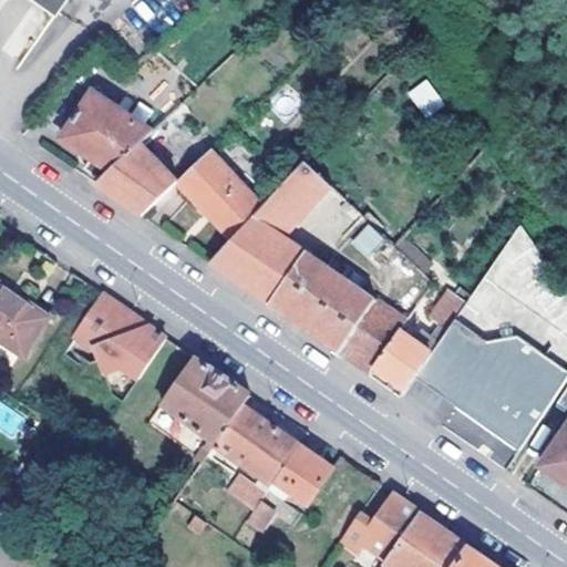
[(37,0),(55,13),(65,0),(37,0)]
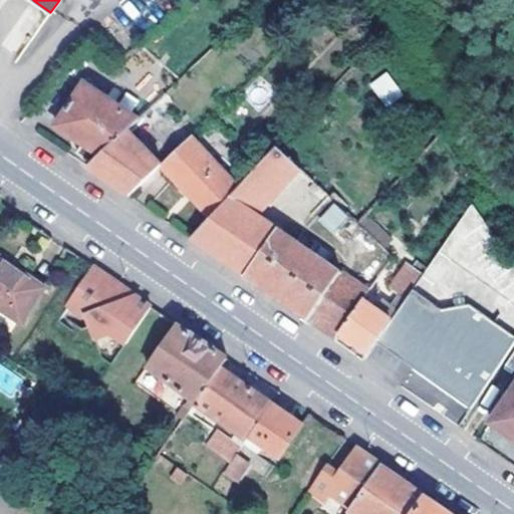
[(368,84),(386,107),(404,94),(386,71),(368,84)]
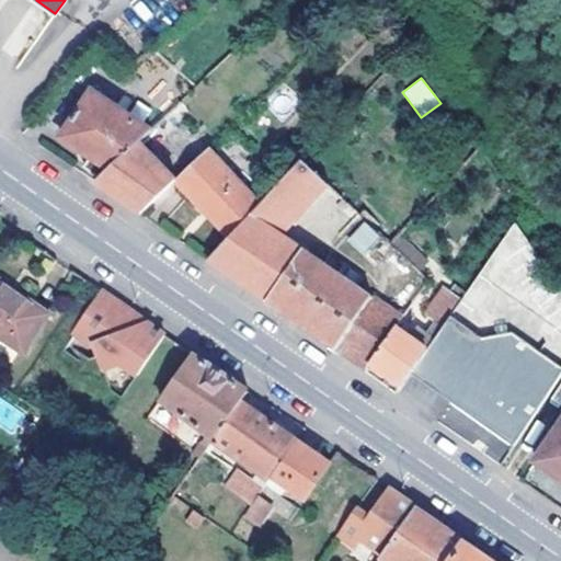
[(187,115),(178,104),(169,112),(153,126),(94,89),(63,136),(92,156),(86,165),(101,176),(141,138),(142,137),(147,133),(157,142),(187,115)]
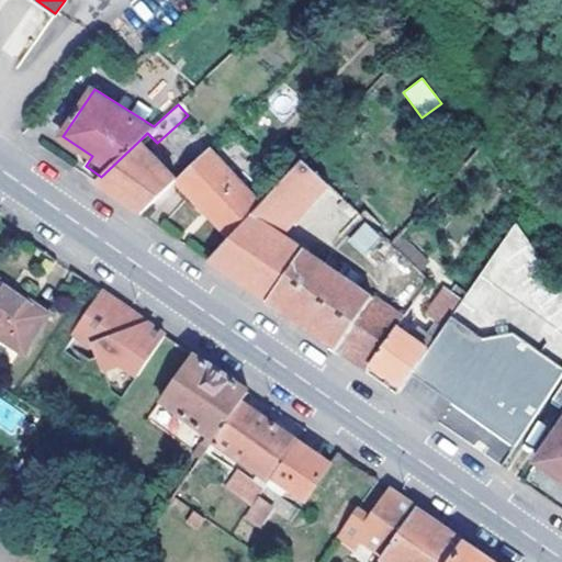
[(142,212),(179,178),(143,137),(142,138),(101,177),(97,181),(116,194),(142,212)]
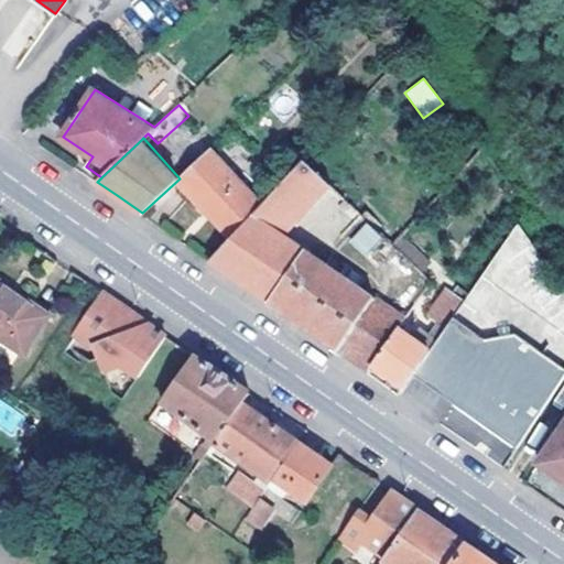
[(263,205),(212,148),(180,179),(232,236),(262,205),(263,205)]
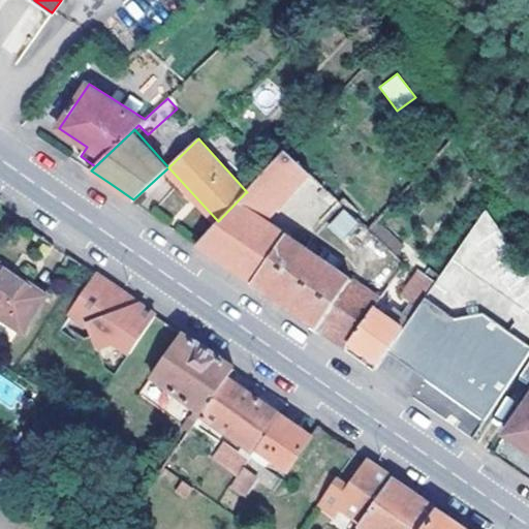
[(359,283),(250,208),(294,161),(285,151),(247,192),(246,192),(218,221),(197,243),(269,292),(318,325),(322,321),(352,290),(359,283)]
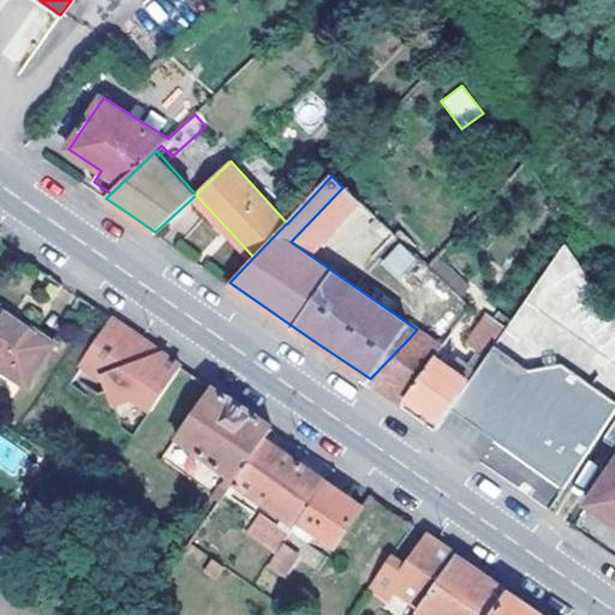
[(401,280),(417,256),(395,242),(380,266),(401,280)]
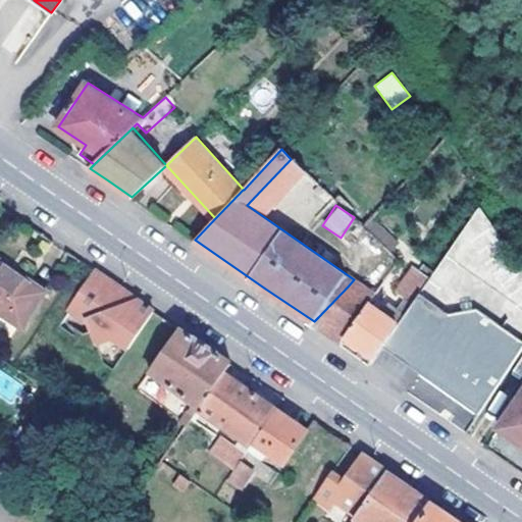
[(389,250),(398,242),(375,220),(368,228),(389,250)]
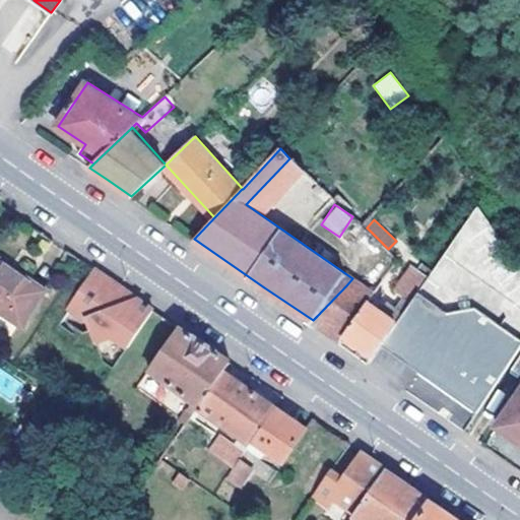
[(389,282),(394,286),(402,278),(416,263),(402,250),(380,272),(389,282)]
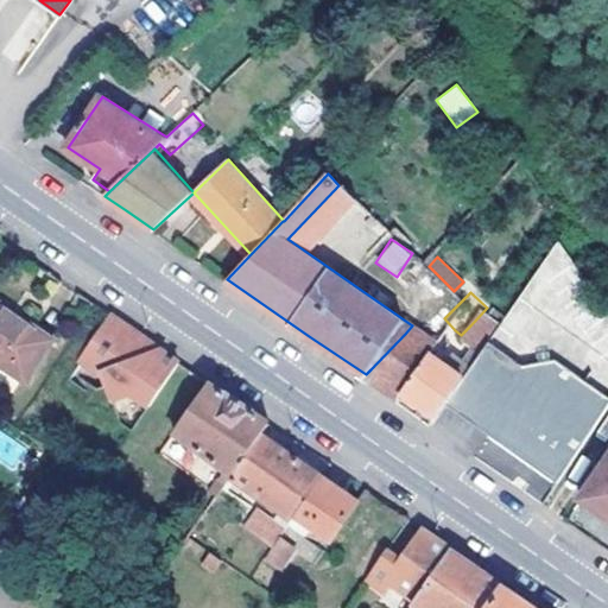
[(0,296),(0,305),(54,341),(57,334),(0,296)]
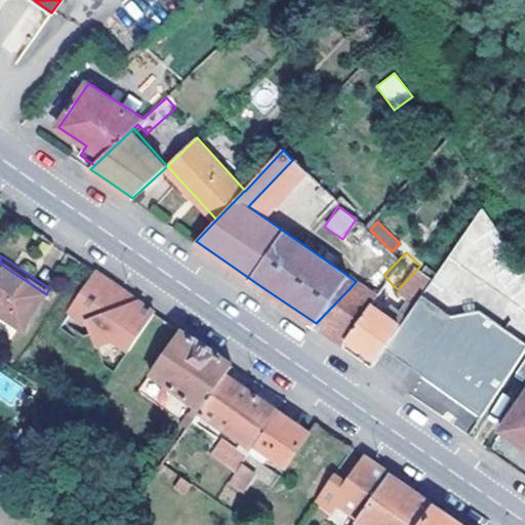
[(0,312),(23,328),(46,294),(0,264),(0,312)]
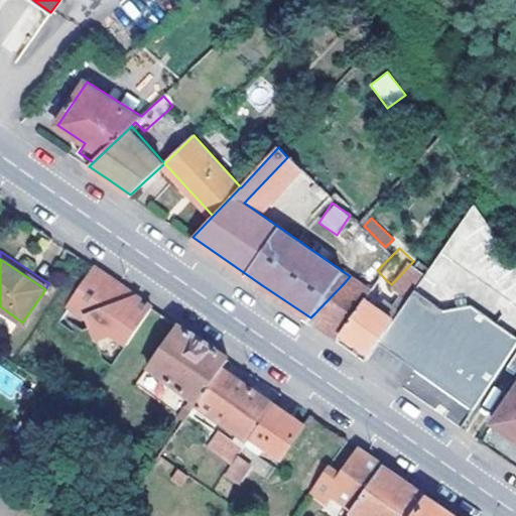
[(118,284),(85,260),(62,291),(87,308),(100,339),(115,334),(131,344),(153,308),(138,298),(124,305),(118,284)]
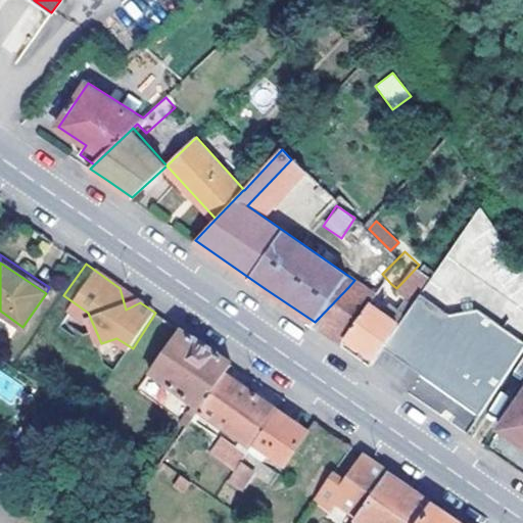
[(333,327),(348,336),(359,326),(378,307),(391,293),(387,288),(378,279),(361,295),(348,287),(319,318),(333,327)]
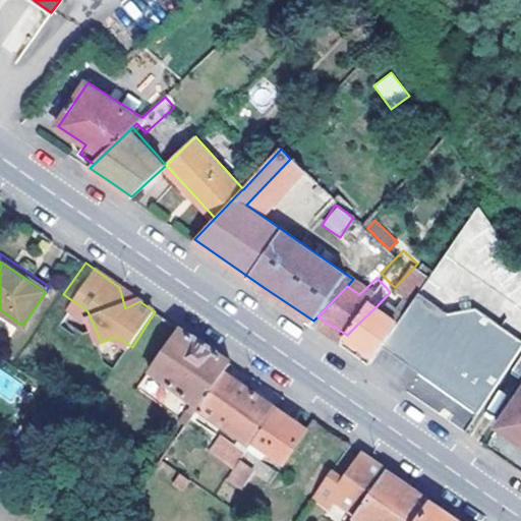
[(357,325),(420,372),(417,357),(426,345),(439,344),(444,337),(442,326),(452,313),(403,279),(395,287),(390,292),(377,306),(357,325)]
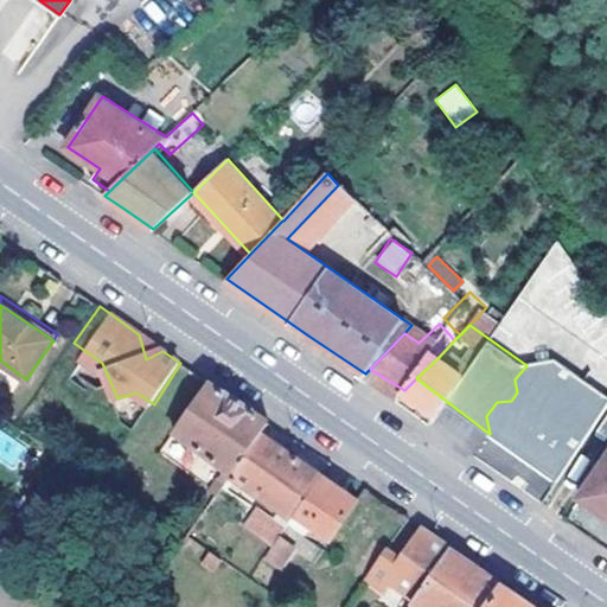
[(449,334),(454,340),(460,334),(454,330),(449,334)]
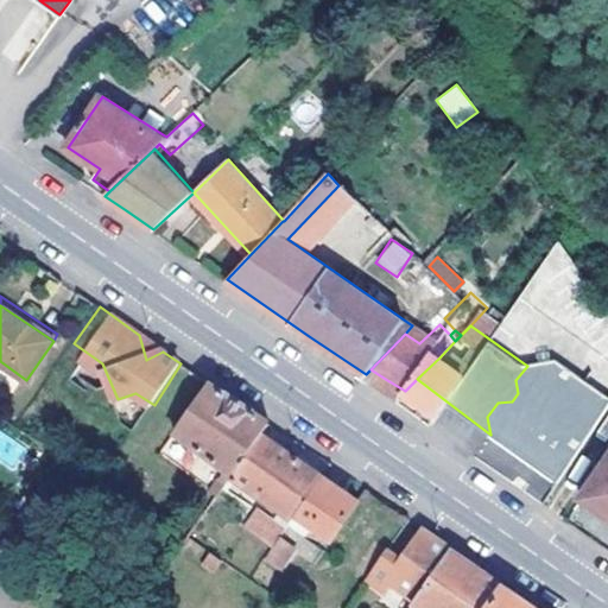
[(491,435),(556,485),(607,410),(589,394),(590,384),(561,361),(527,366),(515,380),(518,393),(512,401),(498,403),(487,417),(491,435)]
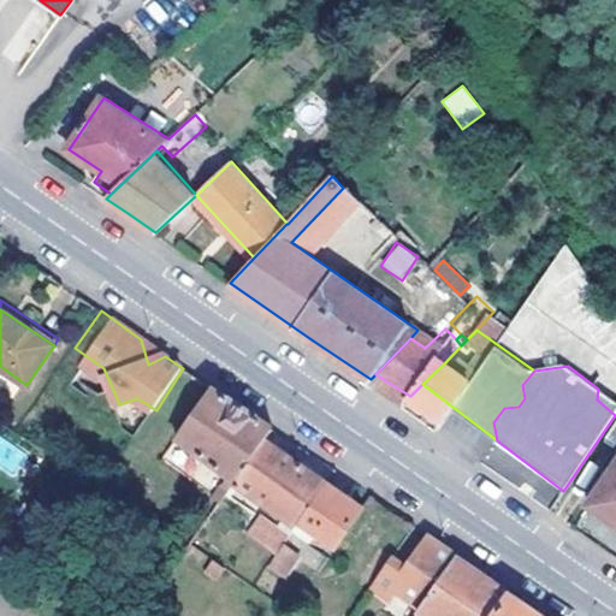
[(247,410),(212,388),(177,440),(230,474),(214,498),(224,505),(238,484),(301,523),(302,522),(341,548),(368,509),(356,501),(327,481),(300,463),(266,442),(274,430),(247,410)]
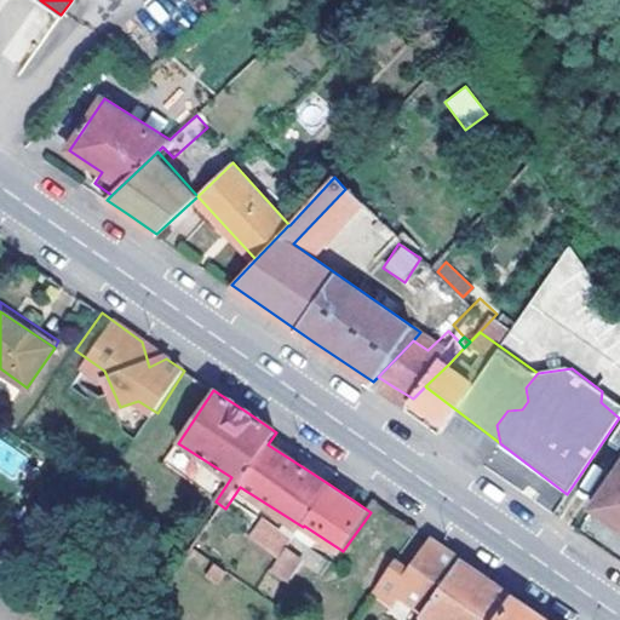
[(601,402),(619,418),(619,417),(619,406),(602,391),(601,402)]
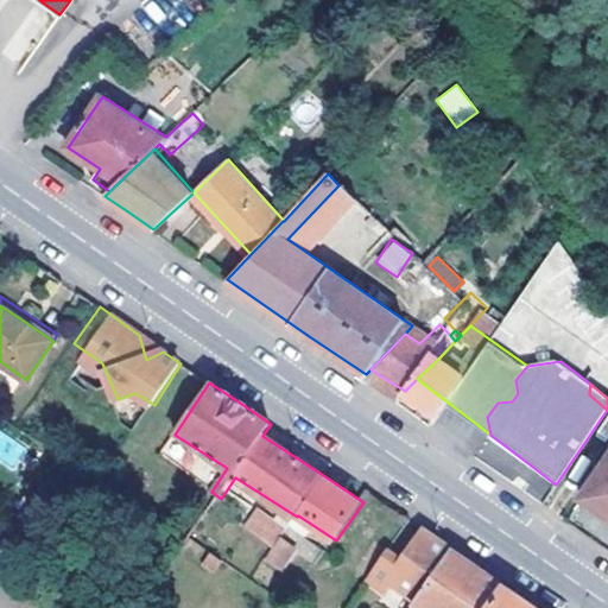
[(0,460),(19,467),(29,441),(0,431),(0,460)]
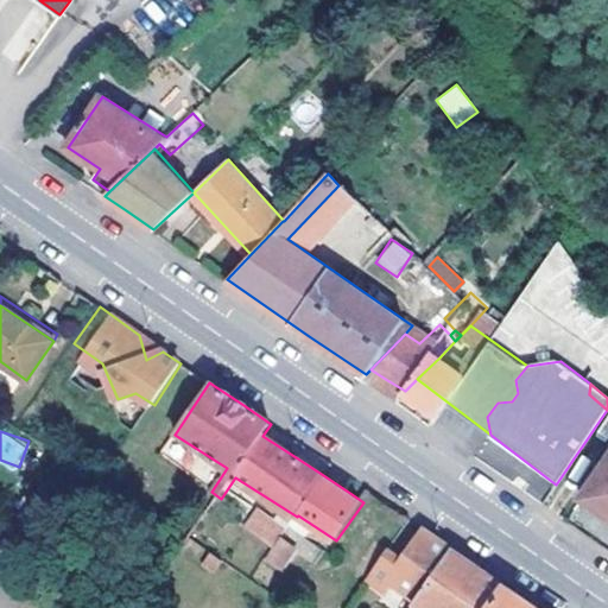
[(607,463),(581,502),(607,521),(607,463)]
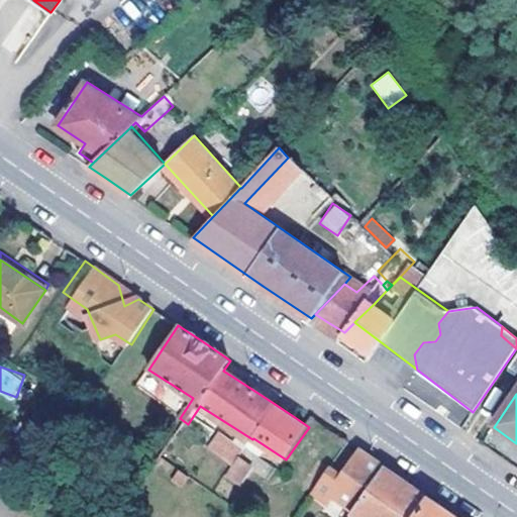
[(213,449),(236,466),(245,450),(222,435),(213,449)]
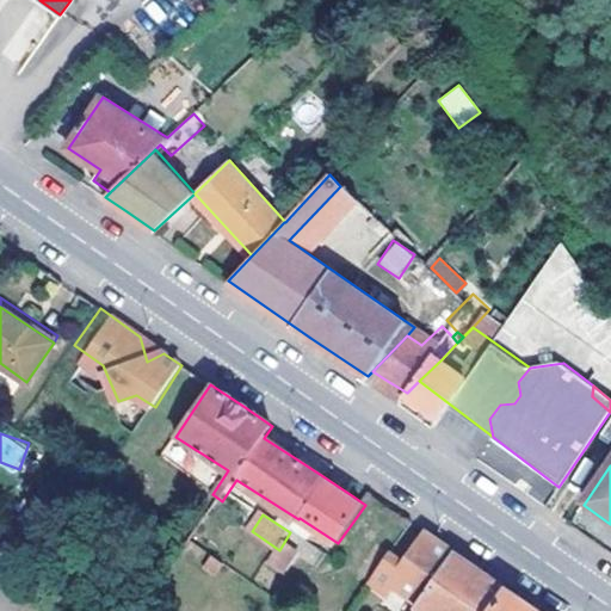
[(411,610),(451,553),(438,543),(425,534),(403,566),(388,555),(368,586),(384,599),(393,587),(408,597),(399,610),(397,610),(411,610)]
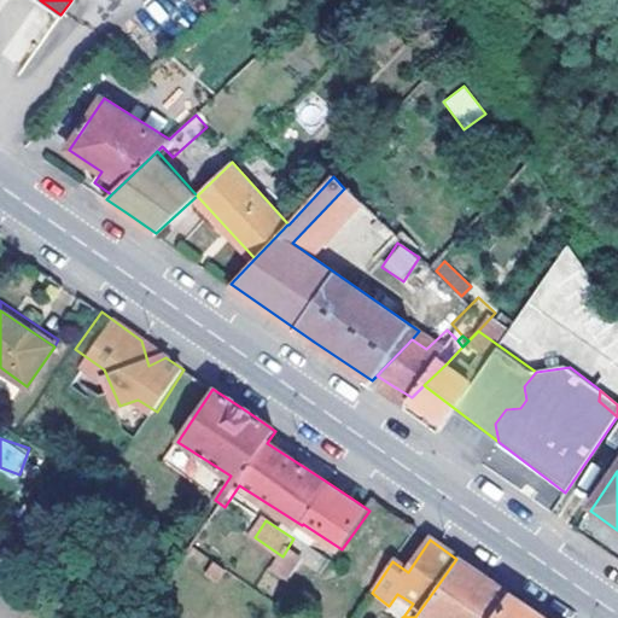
[(456,559),(415,617),(497,617),(512,596),(484,578),(456,559)]
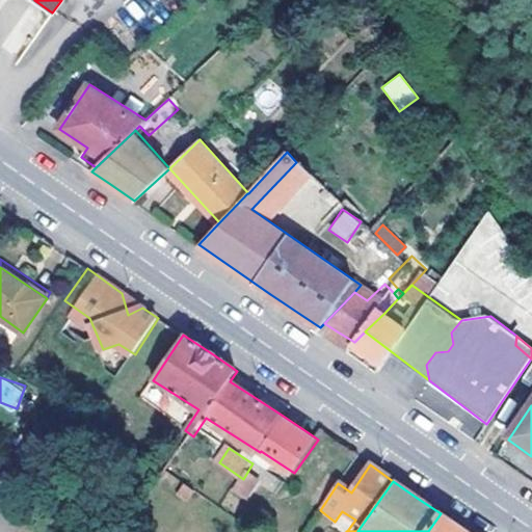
[(0,512),(0,531),(18,531),(22,527),(0,512)]
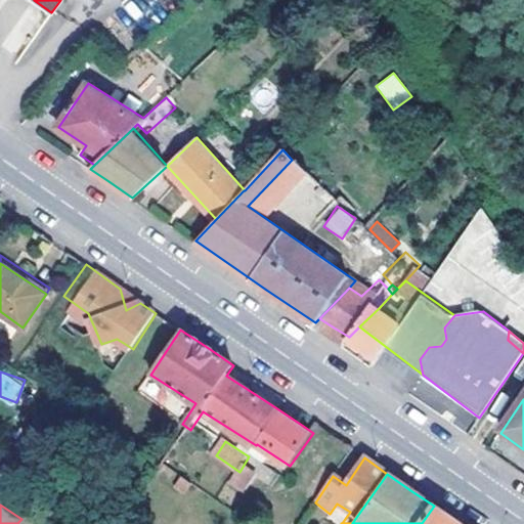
[(460,523),(434,506),(422,523),(460,523)]
